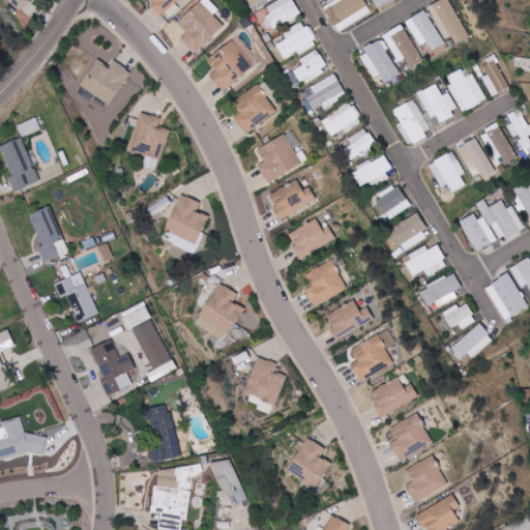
[(4,0),(18,12),(31,0),(30,0),(4,0)]
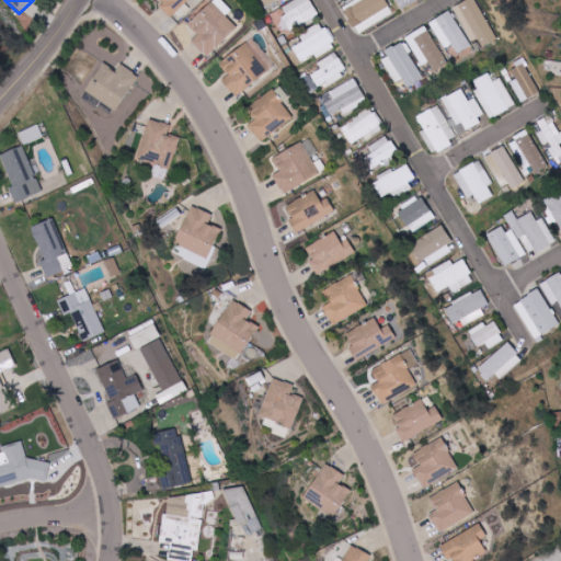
[(159,0),(163,3),(160,7),(171,18),(189,0),(159,0)]
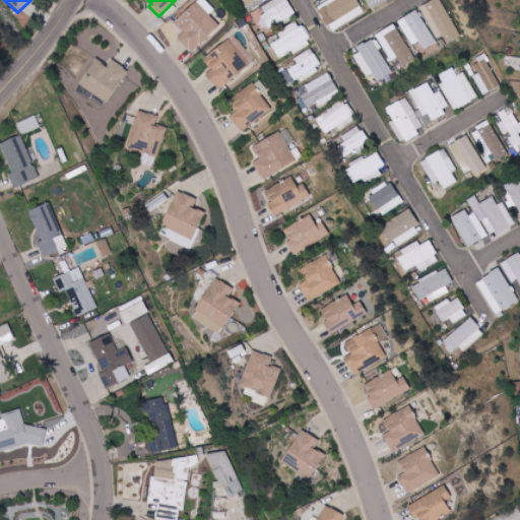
[(179,38),(192,52),(220,25),(210,14),(215,9),(206,0),(197,0),(175,21),(184,33),(179,38)]
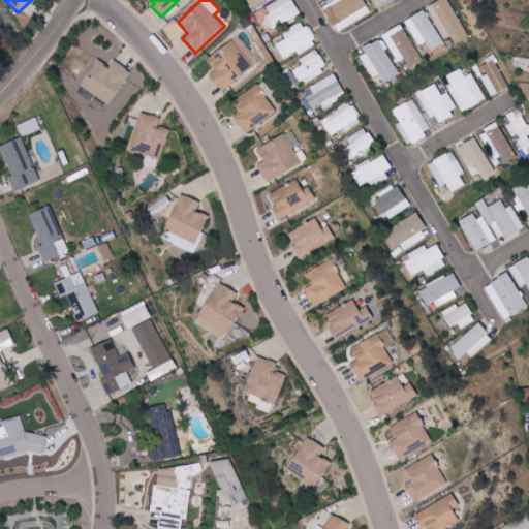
[(281,0),(265,8),(274,28),(301,16),(293,0),(281,0)]
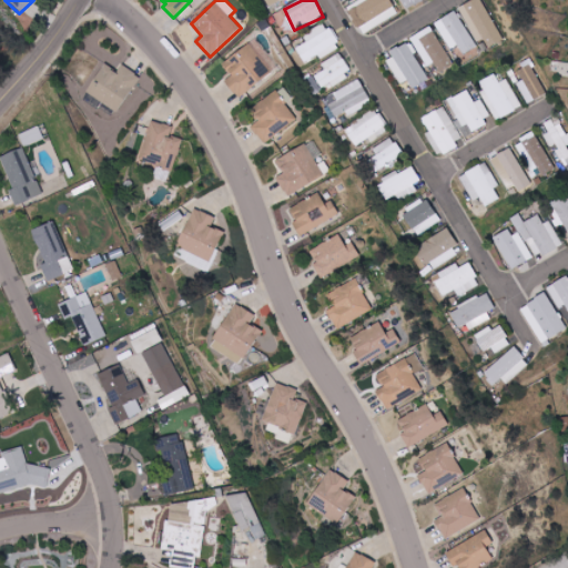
[(397,16),(389,0),(357,0),(346,6),(357,29),(362,27),(365,32),(397,16)]
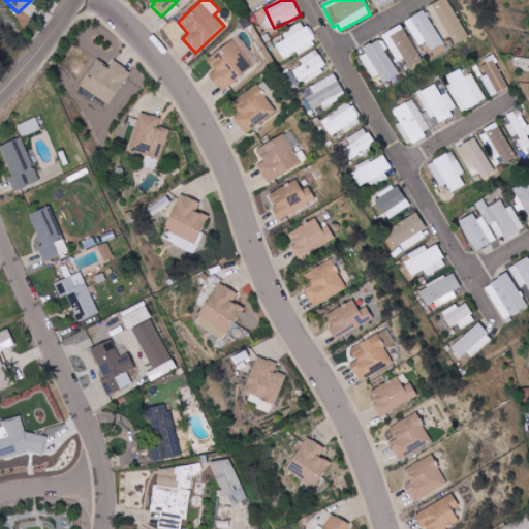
[(469,37),(448,0),(439,0),(427,6),(444,39),(450,36),(456,44),(469,37)]
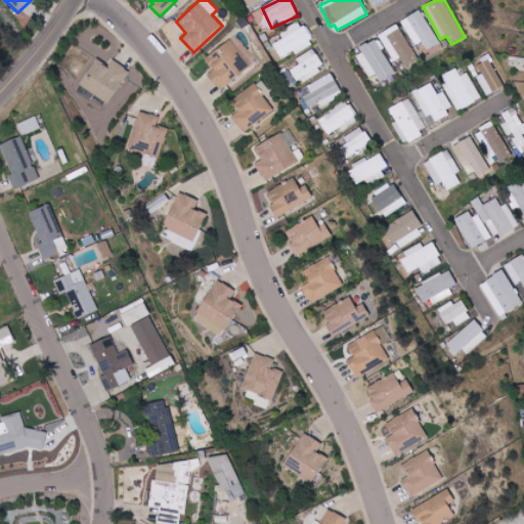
[(402,19),(415,45),(423,41),(427,50),(439,44),(422,10),(402,19)]
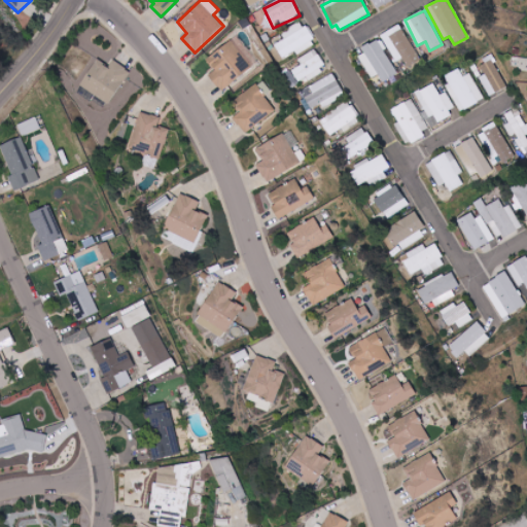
[(282,34),(285,39),(276,44),(283,58),(296,50),(299,55),(316,44),(304,22),(282,34)]
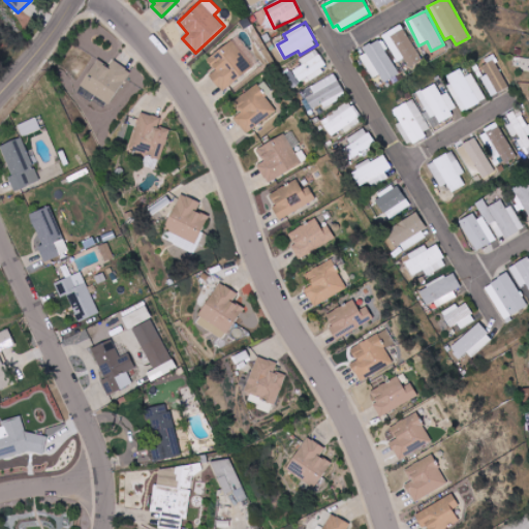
[(405,59),(409,67),(422,62),(404,25),(384,34),(397,62),(405,59)]
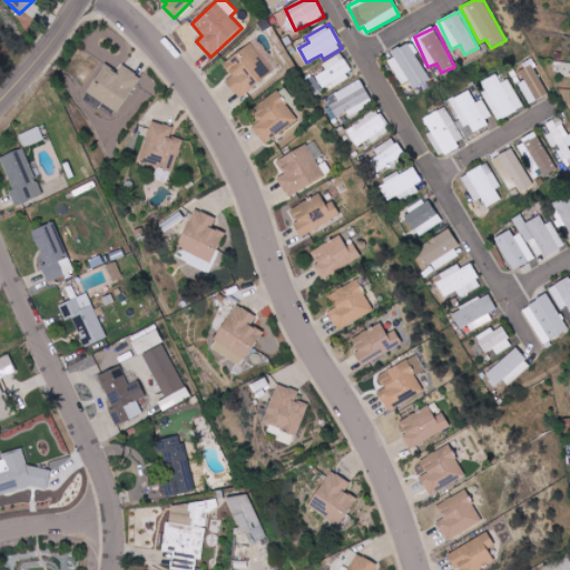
[(233,77),(226,81),(241,99),(274,71),(251,42),(224,65),(233,77)]
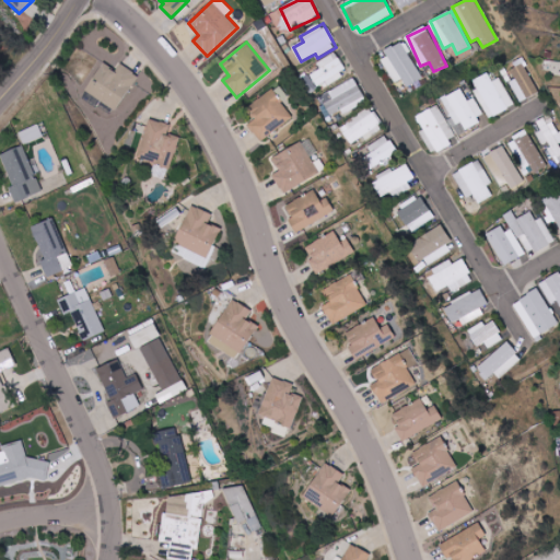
[(423,79),(404,43),(381,56),(396,83),(403,80),(407,88),(423,79)]
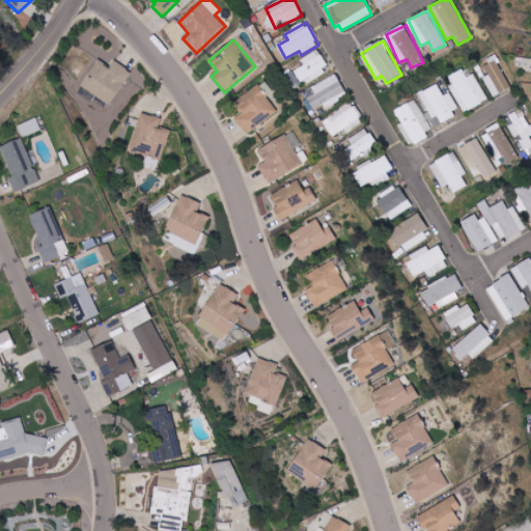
[(329,73),(319,50),(301,58),(305,66),(296,71),(301,82),(311,78),(312,80),(329,73)]
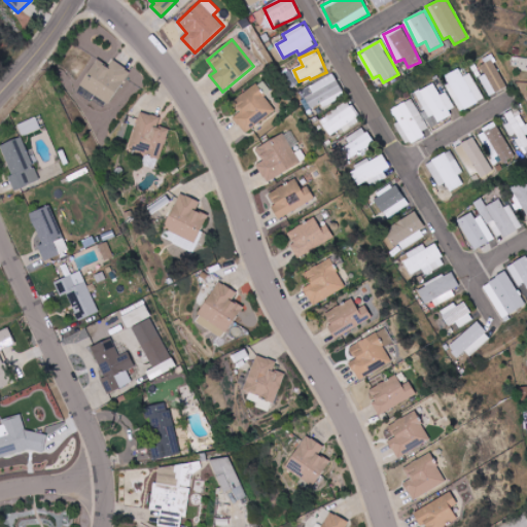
[(486,75),(482,76),(489,96),(506,89),(493,55),(480,61),(486,75)]
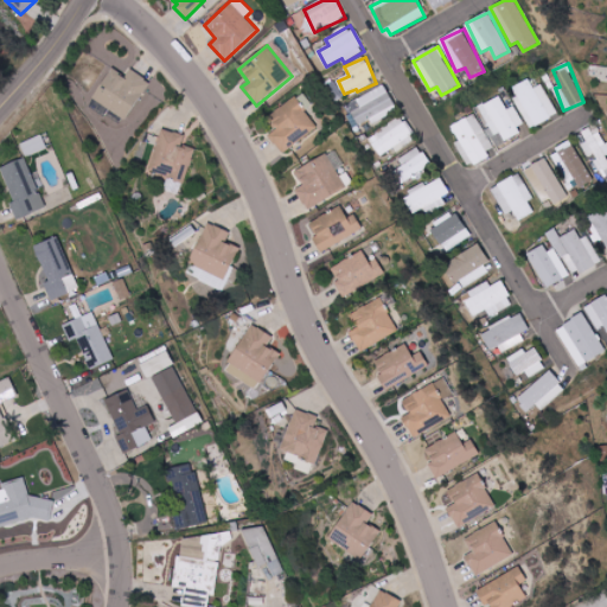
[(91,98),(127,120),(149,81),(131,70),(126,77),(109,66),(91,98)]
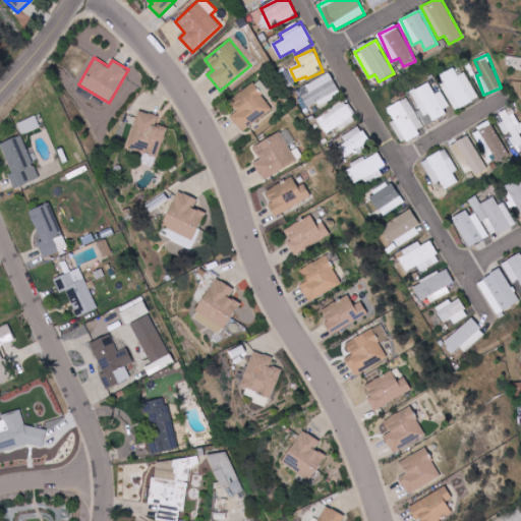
[(457,110),(479,99),(467,72),(460,75),(456,67),(440,75),(457,110)]
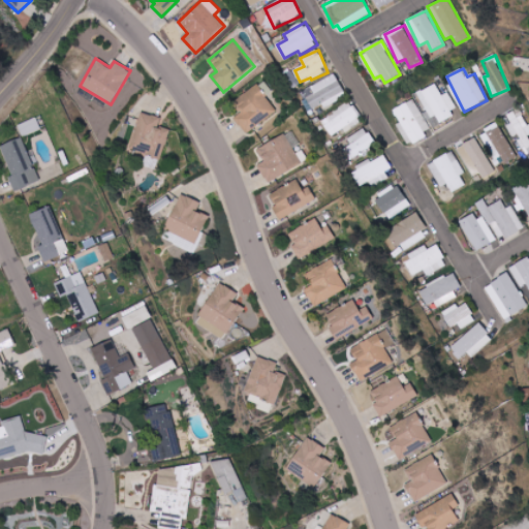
[(311,112),(346,96),(337,74),(301,91),(311,112)]
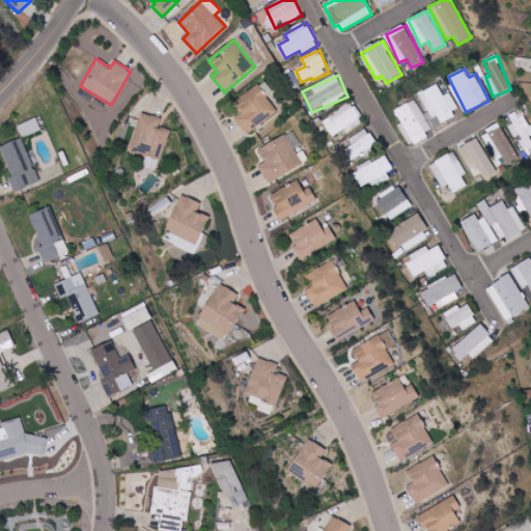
[(420,93),(429,111),(424,114),(417,99),(395,110),(402,124),(399,126),(409,145),(436,132),(434,127),(462,113),(451,92),(445,95),(439,84),(420,93)]
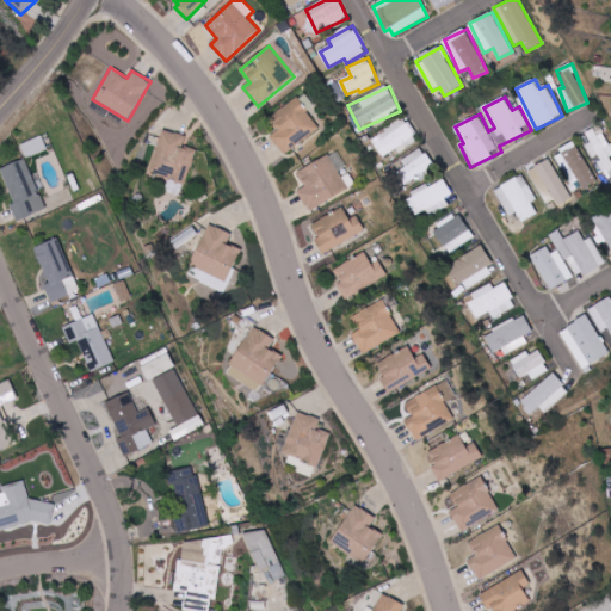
[(277,111),(285,125),(271,134),(282,153),(320,131),(301,98),(277,111)]
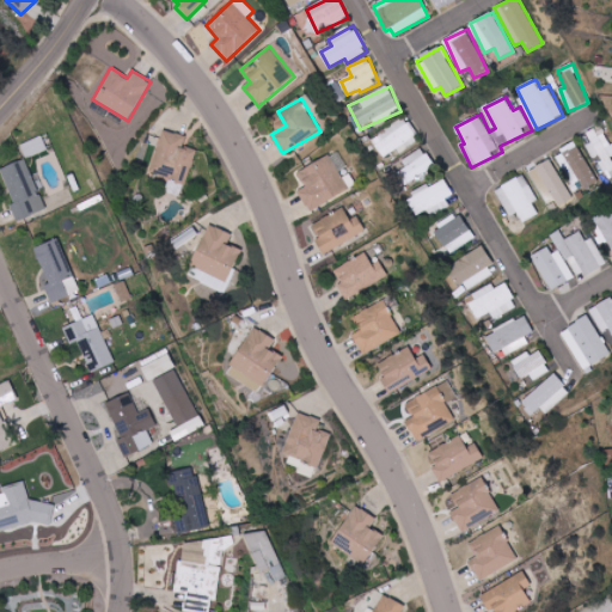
[(373,139),(383,158),(418,140),(409,121),(373,139)]
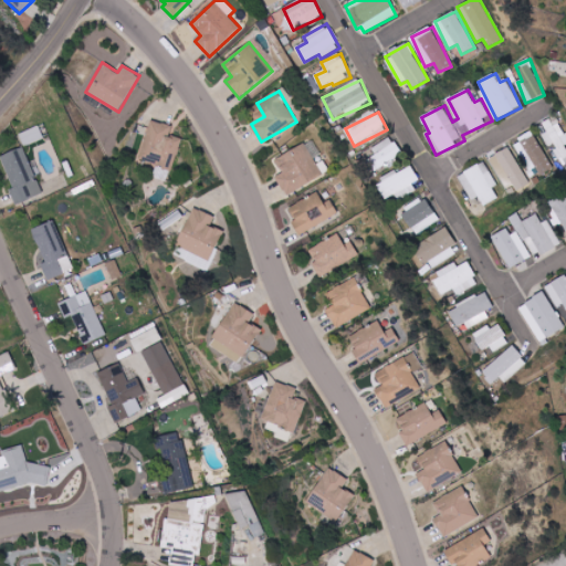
[(548,147),(553,145),(565,168),(565,167),(565,146),(564,142),(565,139),(565,135),(556,116),(543,123),(547,132),(542,134),(548,147)]
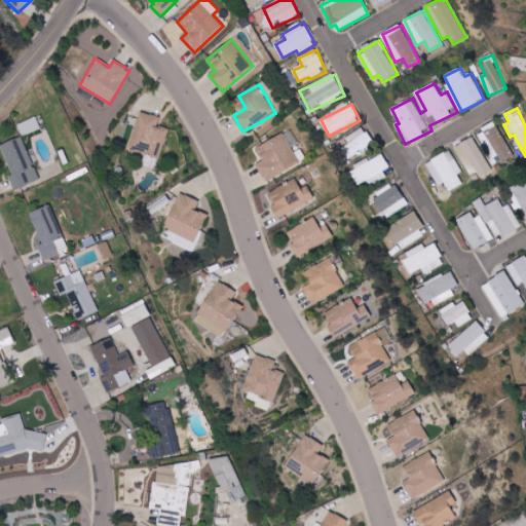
[(129,150),(160,158),(168,128),(158,125),(160,117),(140,111),(129,150)]
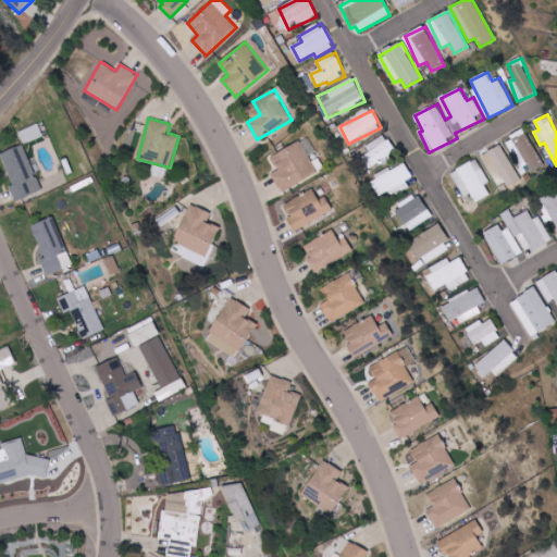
[(44,137),(40,125),(20,131),(24,143),(44,137)]
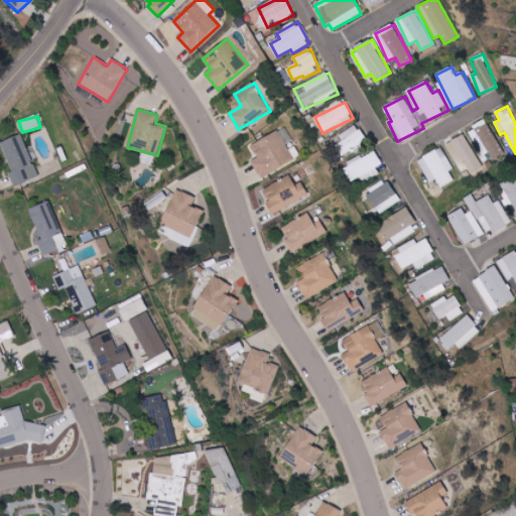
[(343,140),(332,146),(340,158),(368,140),(358,124),(340,135),(343,140)]
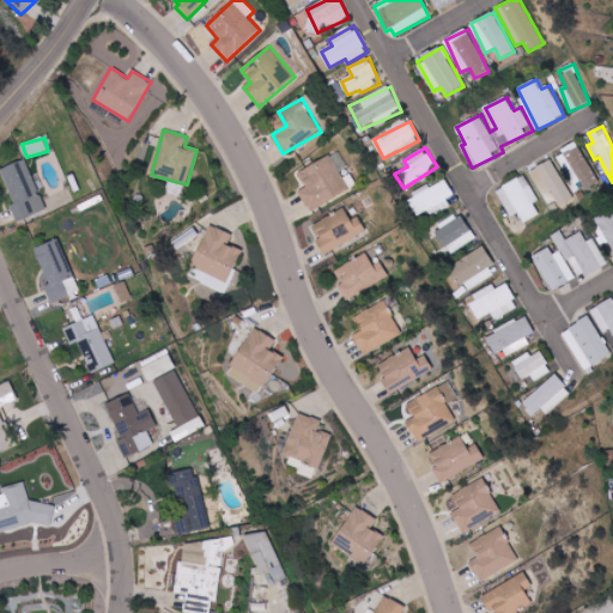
[(298,173),(307,188),(299,192),(310,212),(357,187),(350,171),(350,170),(340,151),(298,173)]
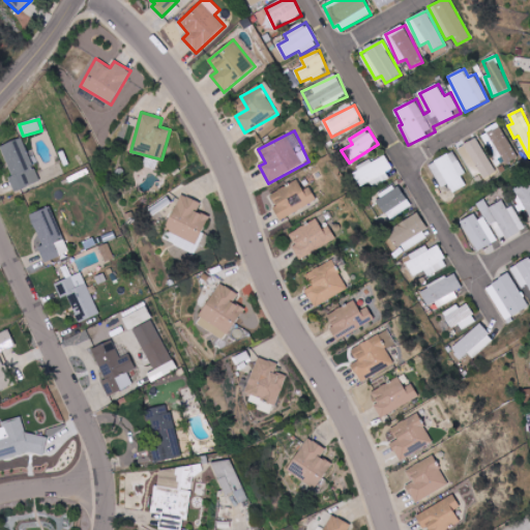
[(465,142),(479,178),(491,173),(486,163),(489,162),(477,137),(465,142)]
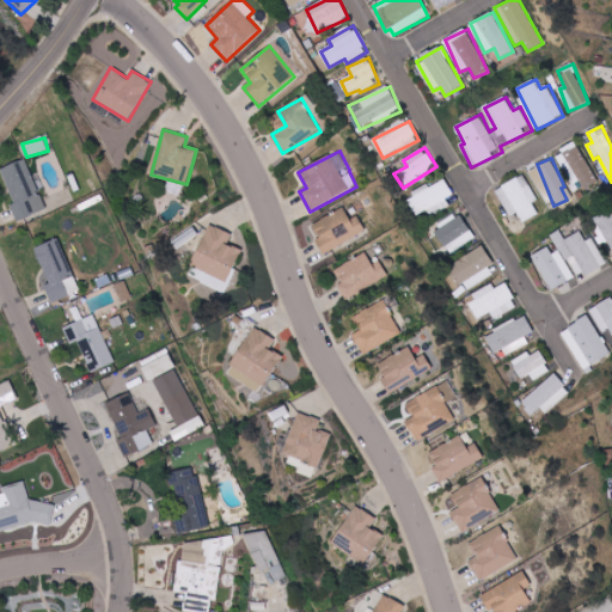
[(44,212),(29,159),(1,167),(17,220),(44,212)]
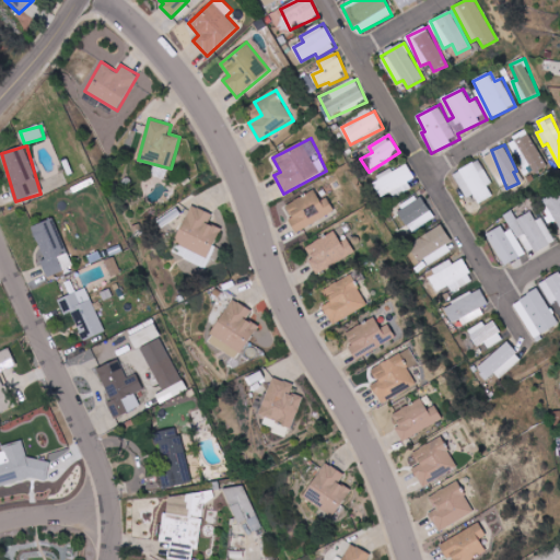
[(454,172),(466,198),(475,195),(478,203),(496,196),(480,161),(454,172)]
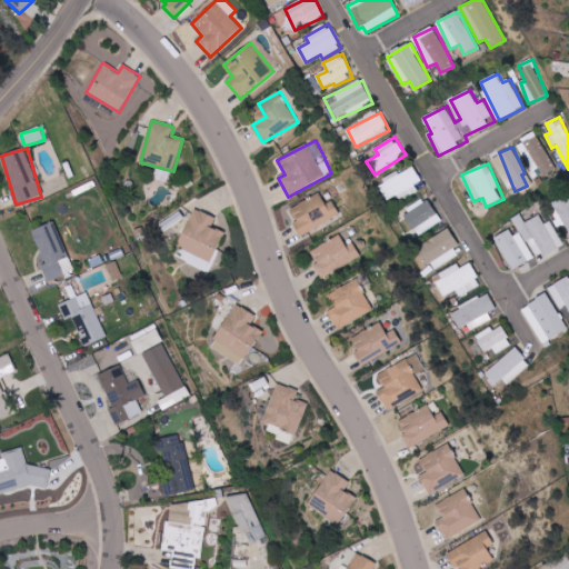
[(422,181),(415,167),(380,185),(388,200),(399,193),(403,200),(419,192),(415,185),(422,181)]
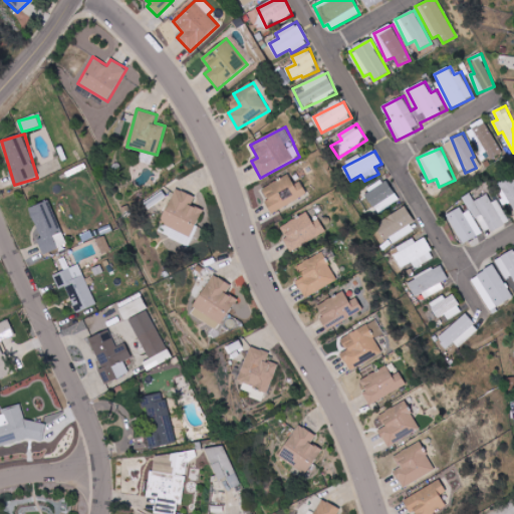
[(306,194),(294,172),(262,190),(268,201),(265,203),(272,214),(306,194)]
